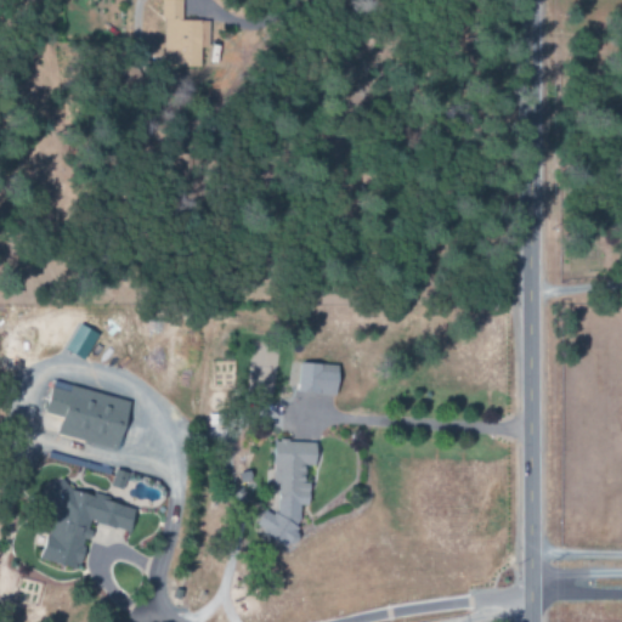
[(181,0),(163,0),(163,68),(201,68),(201,49),(209,49),(209,22),(182,22),(181,0)]
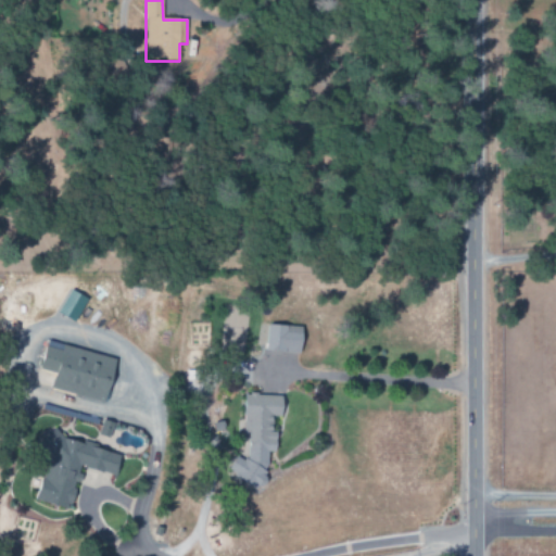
[(266,352),(301,353),(302,326),(267,325),(266,352)]
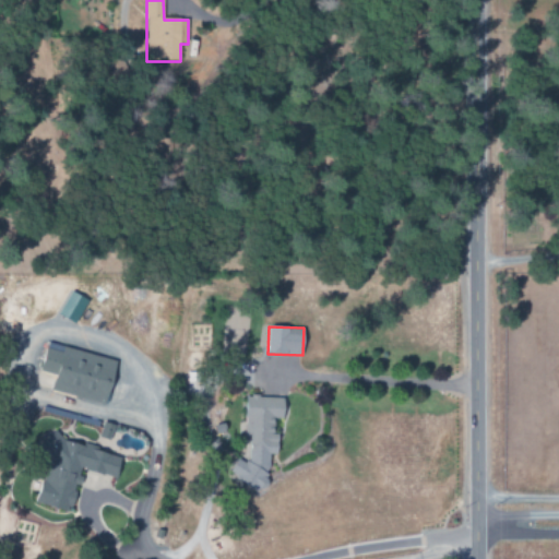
[(39,371),(55,375),(51,392),(106,404),(116,359),(46,344),(39,371)]
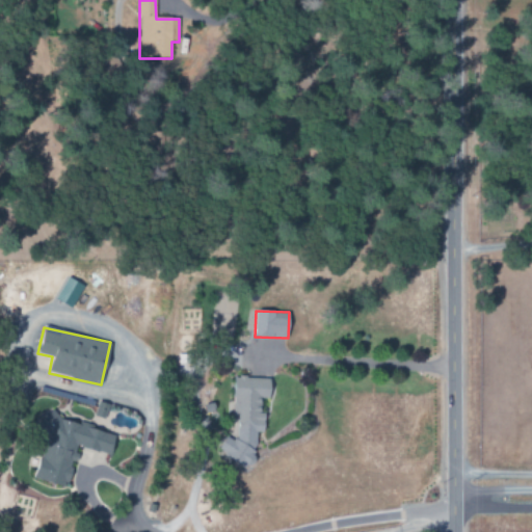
[(270,378),(246,378),(246,377),(234,377),(232,419),(237,422),(236,439),(224,439),(217,450),(245,468),(254,455),(254,448),(256,445),(257,432),(264,432),(264,413),(260,409),(261,399),(269,399),(270,378)]
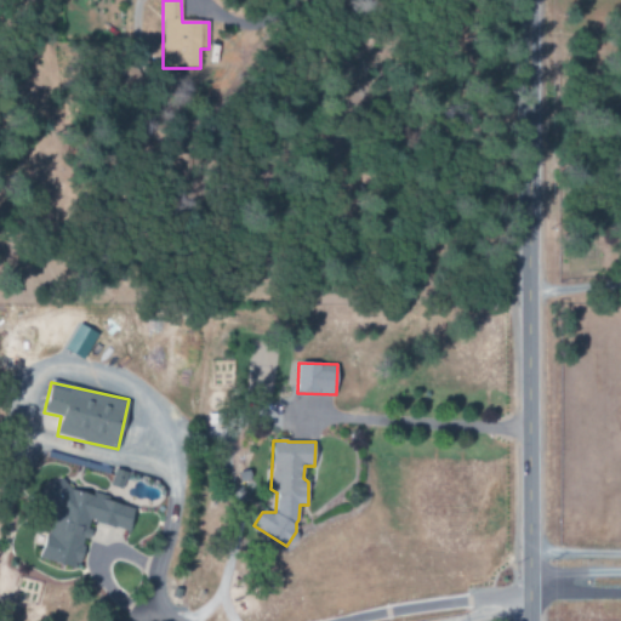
[(127,472),(115,468),(109,484),(121,488),(127,472)]
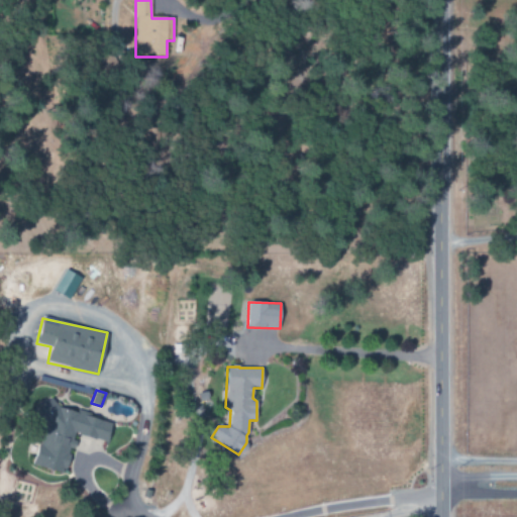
[(34,466),(66,474),(76,434),(107,442),(112,421),(42,403),(38,420),(45,422),(34,466)]
